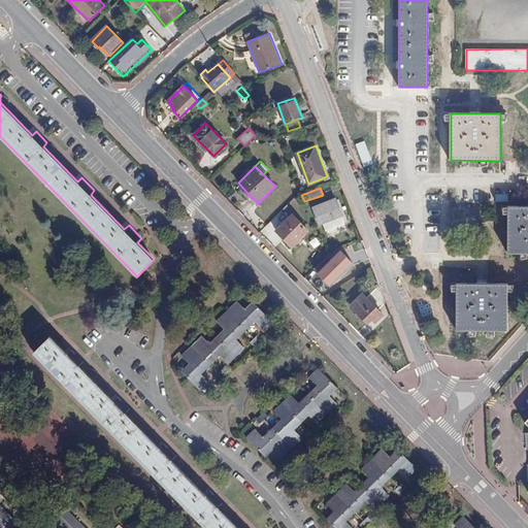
[(241,193),(249,199),(252,197),(244,190),(241,193)]
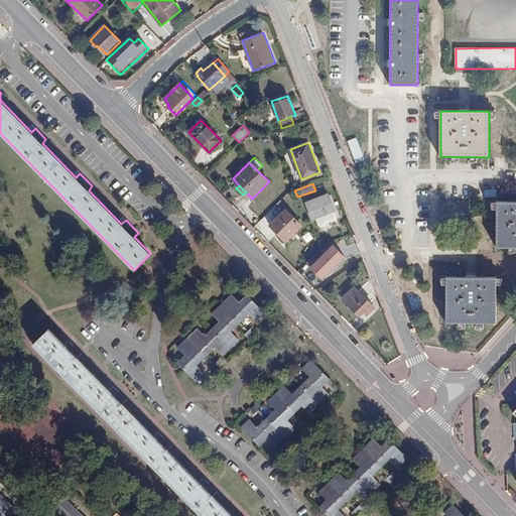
[(332,195),(305,205),(311,220),(314,218),(318,226),(337,219),(334,211),(338,210),(332,195)]
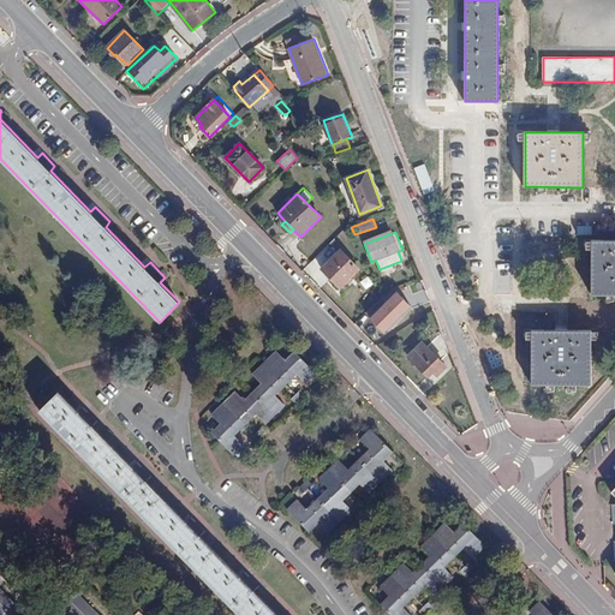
[(614,294),(614,240),(592,240),(591,294),(614,294)]
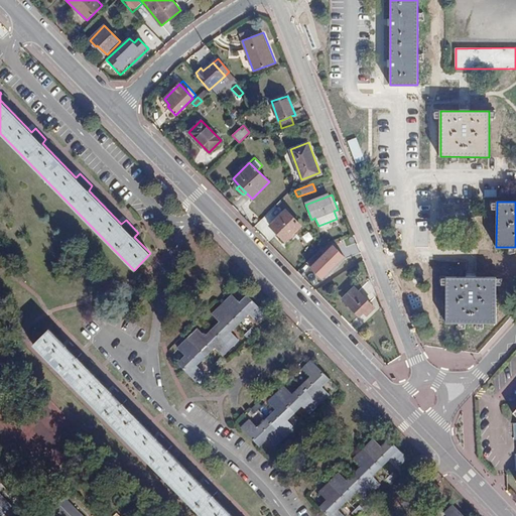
[(300,226),(285,210),(272,223),(280,231),(278,233),(285,241),(300,226)]
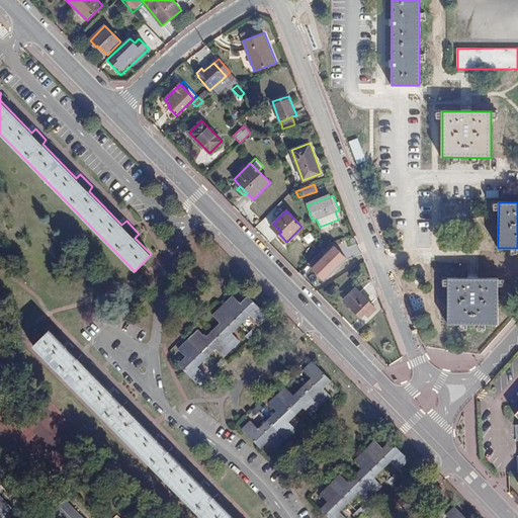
[(273,224),(271,227),(279,234),(281,232),(273,224)]
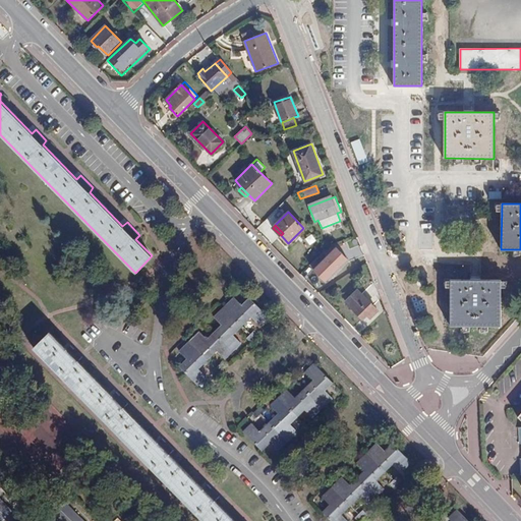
[(312,234),(304,239),(309,246),(316,241),(312,234)]
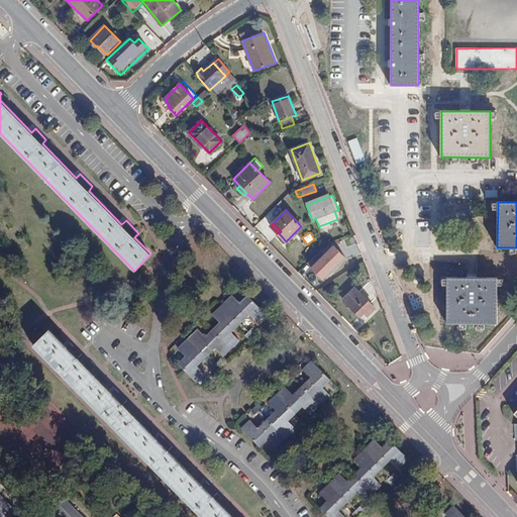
[(325,254),(311,268),(320,277),(333,264),(325,254)]
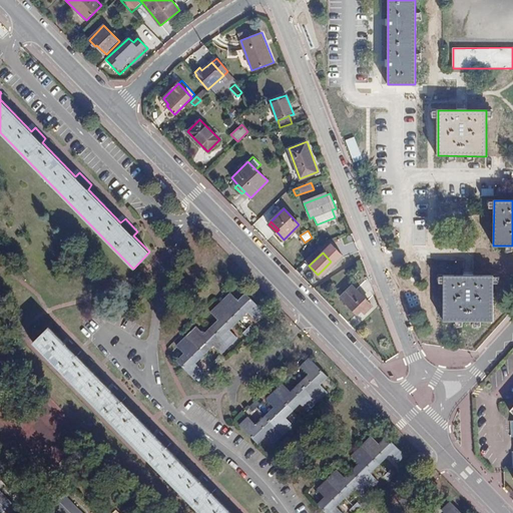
[(333,264),(331,262),(318,275),(320,277),(333,264)]
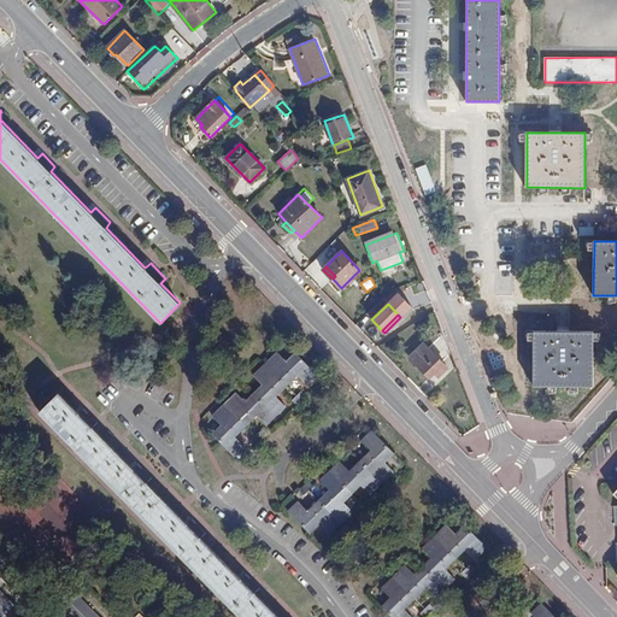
[(593,387),(593,331),(534,331),(534,386),(593,387)]
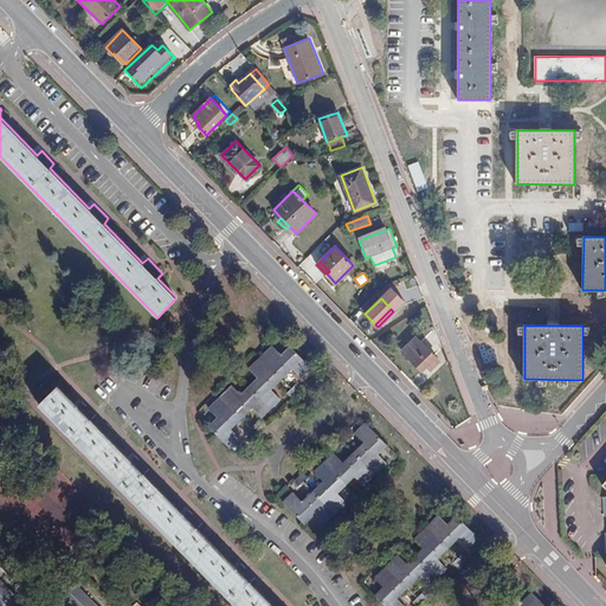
[(412,361),(421,372),(425,369),(427,367),(431,371),(440,362),(426,347),(426,348),(420,343),(421,342),(416,337),(401,350),(407,356),(408,355),(413,360),(412,361)]
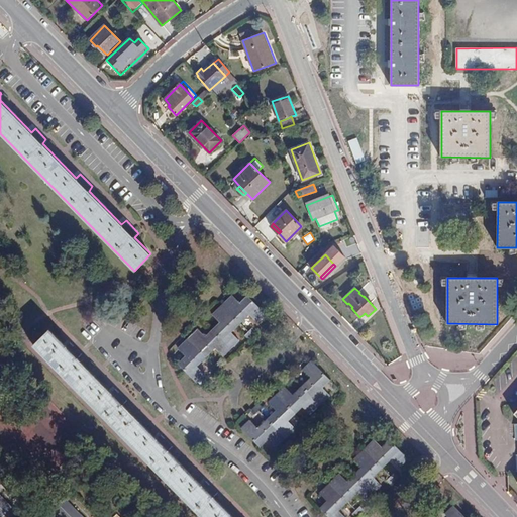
[(198,328),(178,347),(185,355),(178,364),(197,383),(206,375),(198,366),(215,347),(223,355),(240,340),(231,331),(250,314),(257,322),(266,314),(247,295),(240,302),(232,295),(213,314),(219,321),(205,335),(198,328)]
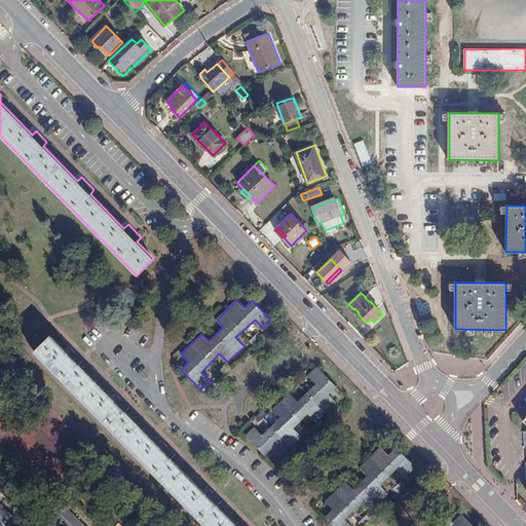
[(261,336),(258,333),(249,341),(253,345),(261,337),(261,336)]
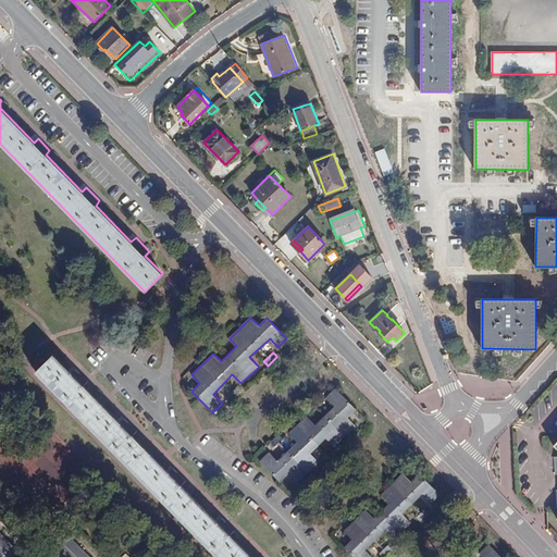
[(75,368),(71,372),(53,354),(35,371),(217,556),(252,556),(231,534),(235,530),(222,517),(218,521),(182,485),(186,481),(174,468),(169,472),(133,435),(137,431),(125,418),(120,422),(84,385),(88,381),(75,368)]
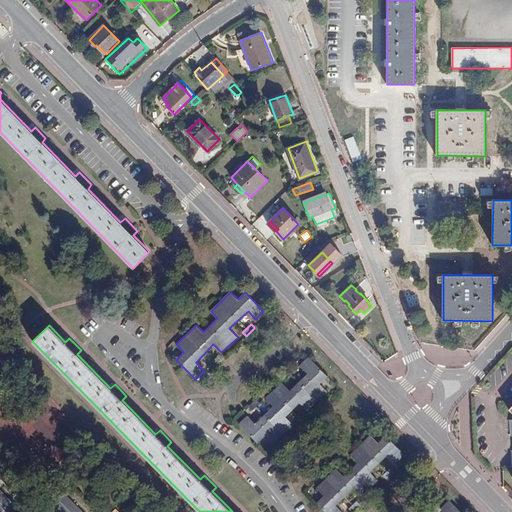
[(320,383),(327,376),(308,356),(300,365),(308,373),(290,390),(282,382),(266,398),(273,406),(255,423),(247,415),(239,423),(258,442),(266,435),(273,443),(293,424),(286,416),(299,403),(307,410),(327,391),(320,383)]
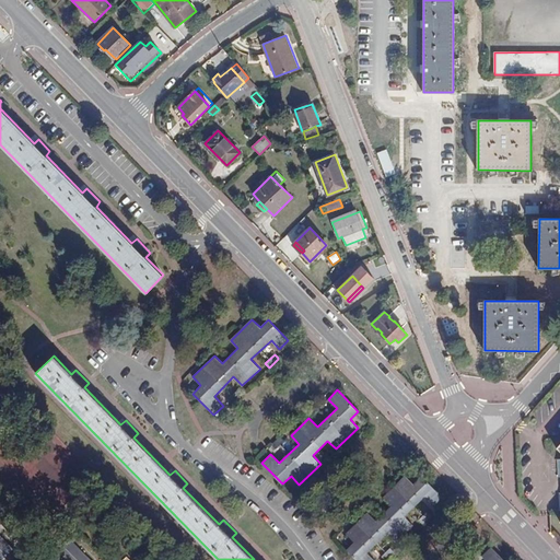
[(232,404),(241,396),(236,392),(229,400),(232,404)]
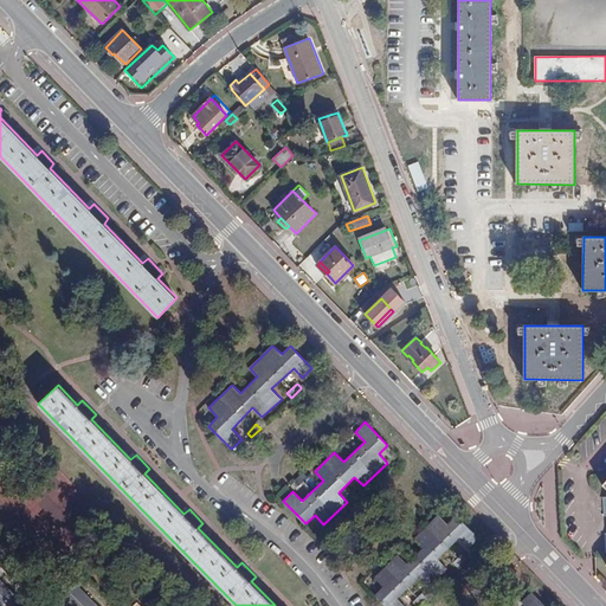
[(335,443),(339,446),(349,437),(345,432),(335,443)]
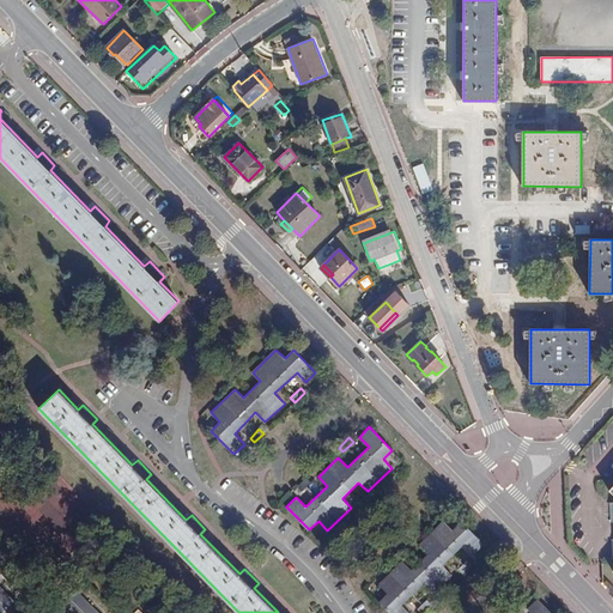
[(298,486),(303,491),(311,483),(307,478),(298,486)]
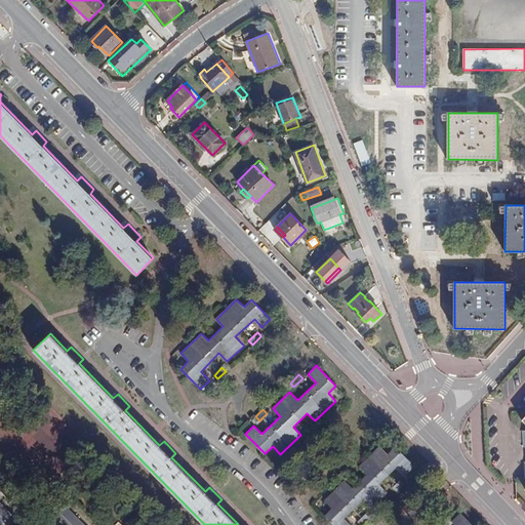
[(406,474),(414,467),(396,446),(389,453),(379,446),(360,466),(367,474),(353,488),(345,480),(324,499),(332,508),(325,515),(334,524),(351,524),(345,518),(363,500),(371,509),(388,492),(379,484),(398,467),(406,474)]
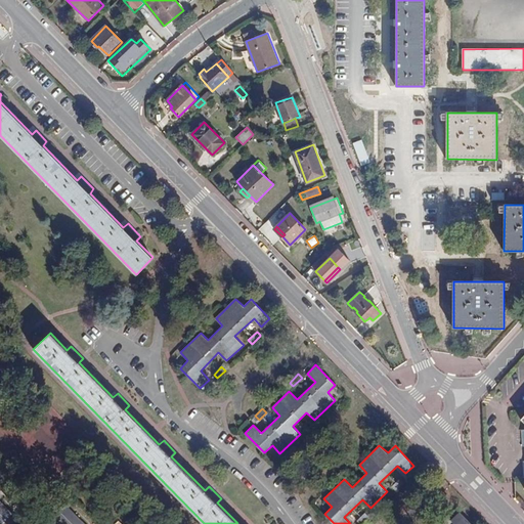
[(392,486),(396,490),(404,482),(400,478),(392,486)]
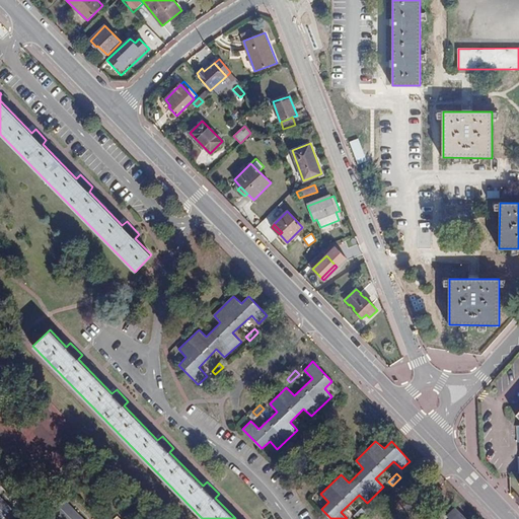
[(0,514),(10,505),(0,495),(0,514)]
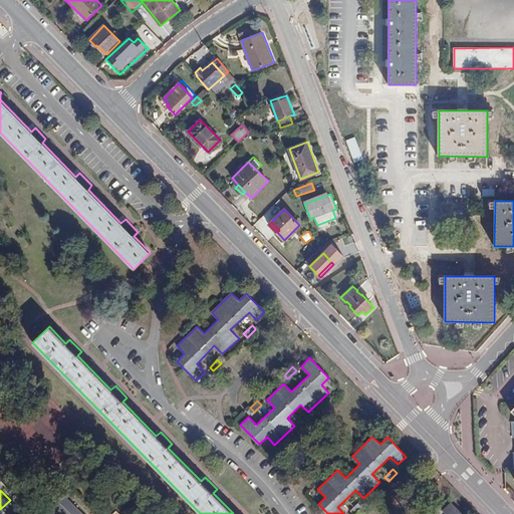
[(51,505),(59,513),(84,513),(63,493),(51,505)]
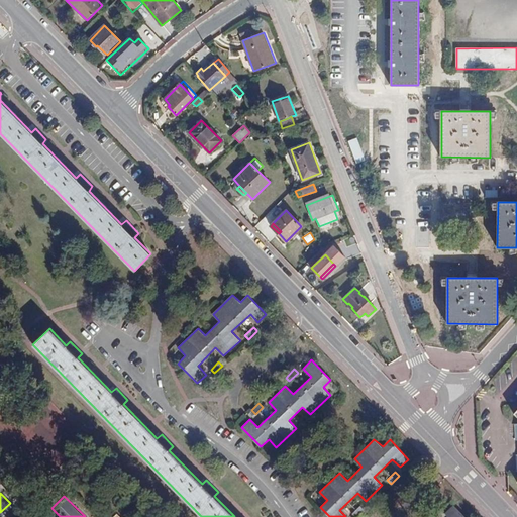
[(0,516),(12,506),(10,503),(0,512),(0,516)]
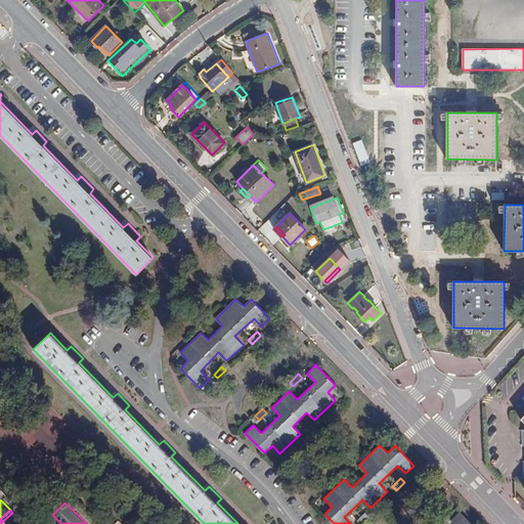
[(472,523),(460,512),(451,520),(454,523),(472,523)]
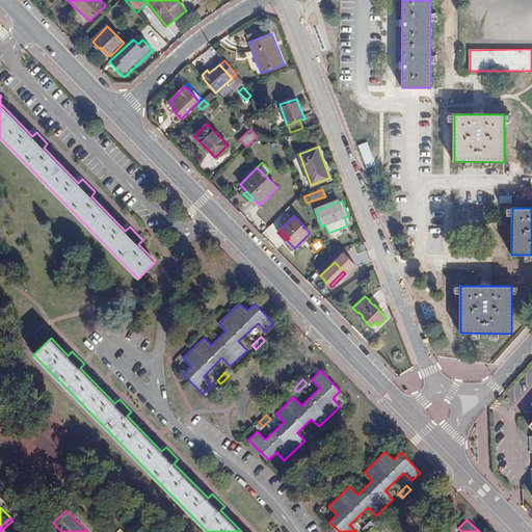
[(363,528),(365,531),(367,531),(374,524),(371,521),(363,528)]
